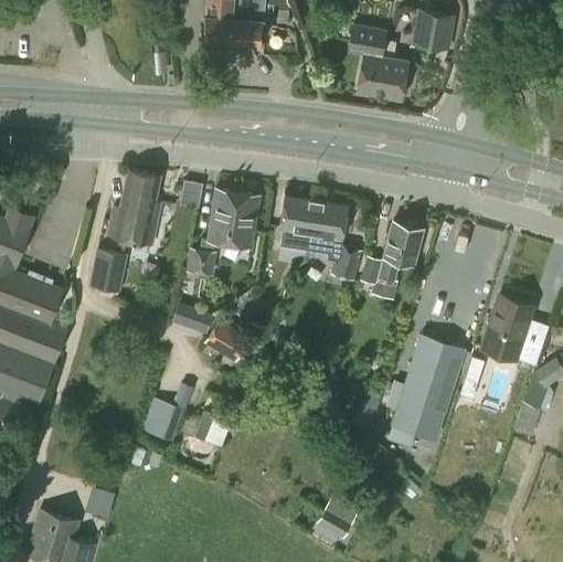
[(273,29),(275,6),(264,4),(264,0),(208,0),(205,41),(262,45),(263,28),(273,29)]
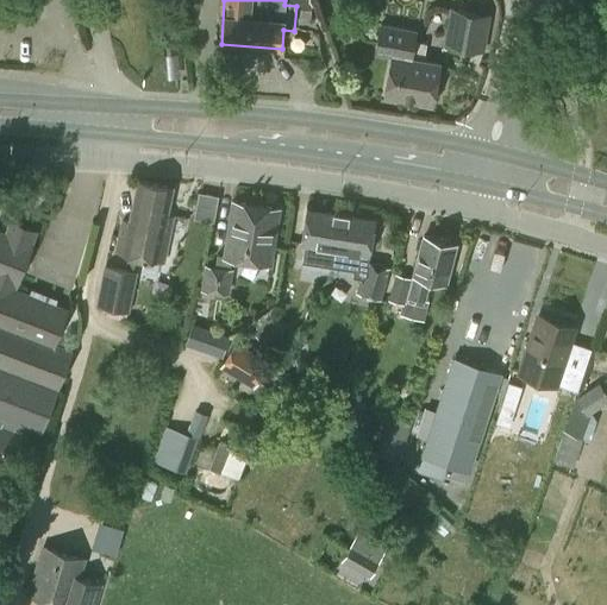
[(485,54),(490,19),(451,12),(445,46),(485,54)]
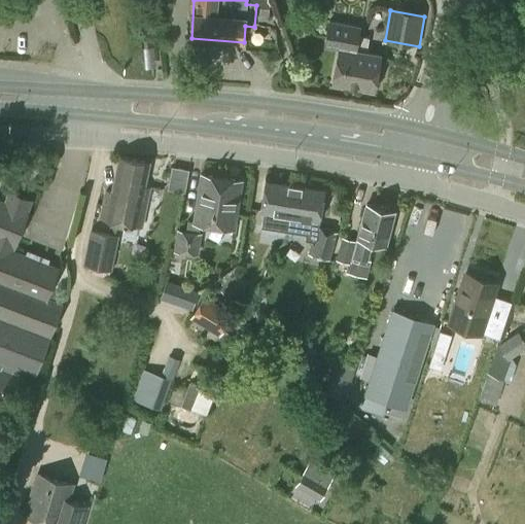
[(375,94),(382,58),(359,53),(363,28),(331,23),(326,49),(341,51),(334,85),(375,94)]
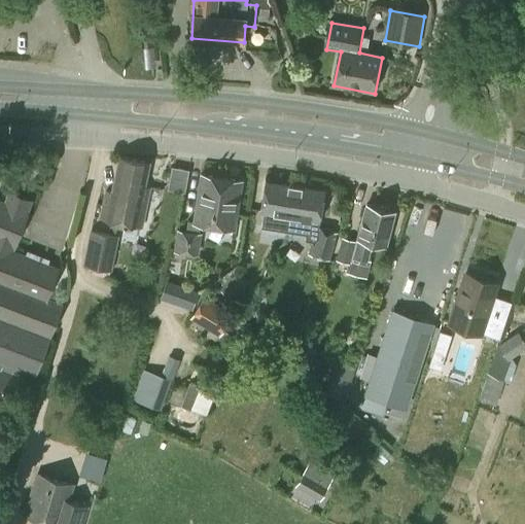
[(142,229),(150,189),(144,188),(149,165),(121,160),(114,196),(108,194),(102,220),(127,225),(126,233),(126,236),(128,238),(136,239),(138,238),(140,236),(141,229),(142,229)]
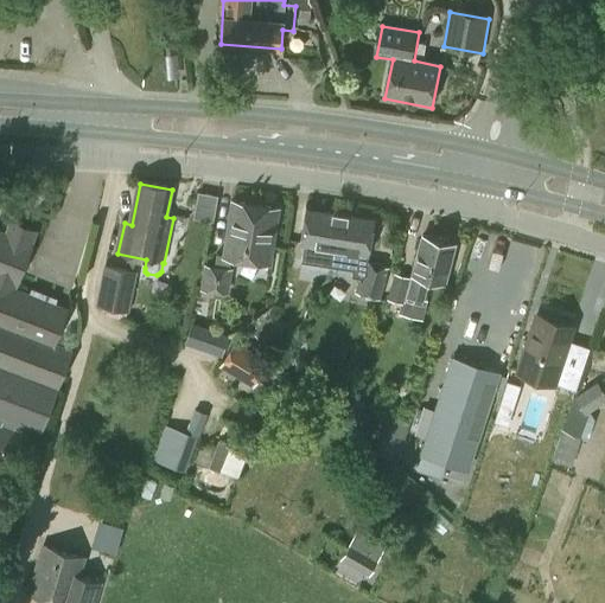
[(195,217),(214,220),(217,194),(198,191),(195,217)]
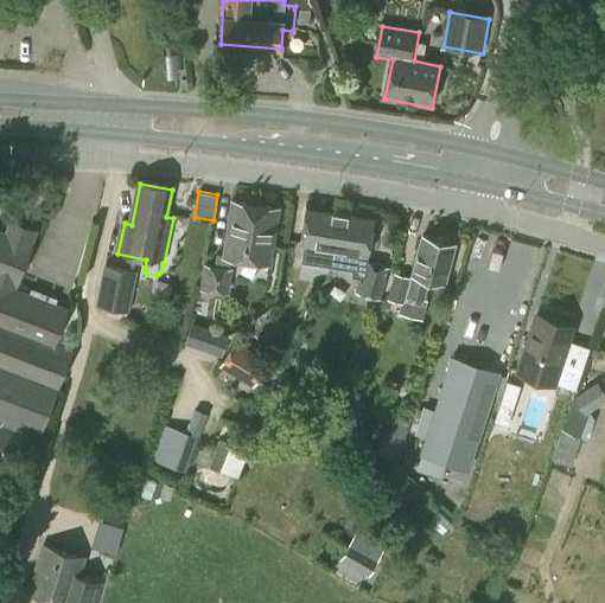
[(271,267),(280,210),(233,203),(224,257),(217,256),(216,269),(207,268),(203,292),(229,295),(233,273),(230,271),(231,261),(271,267)]
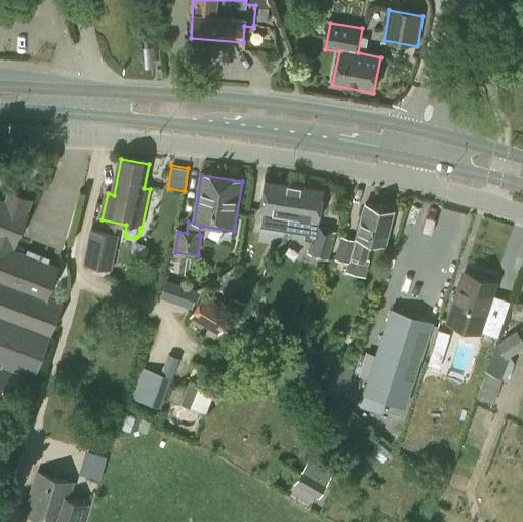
[(289,202),(291,187),(266,183),(262,212),(264,212),(262,229),(292,233),(293,233),(297,203),(289,202)]
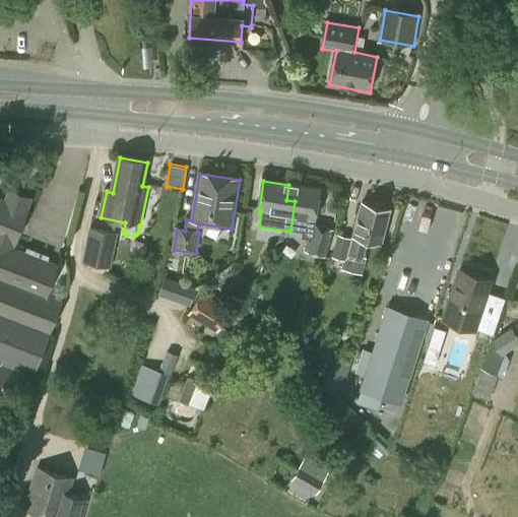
[(290,231),(289,231),(303,234),(302,239),(308,240),(305,253),(327,259),(335,231),(315,225),(315,218),(320,189),(288,185),(286,200),(295,201),(290,231)]
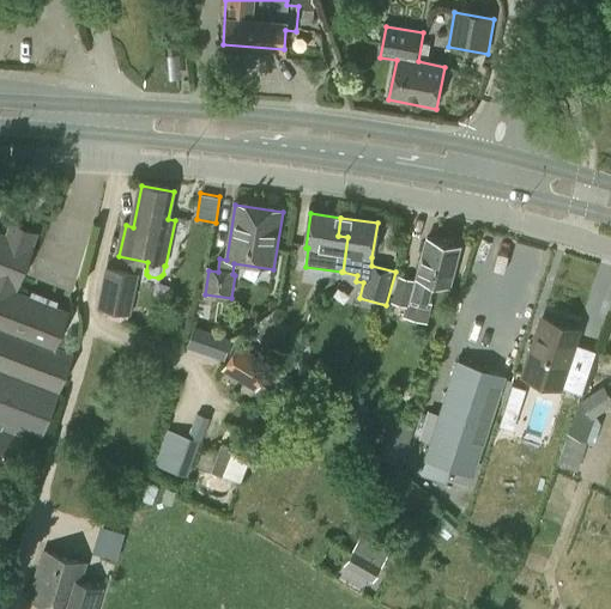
[(0,287),(16,293),(37,236),(12,226),(7,239),(0,236),(0,287)]
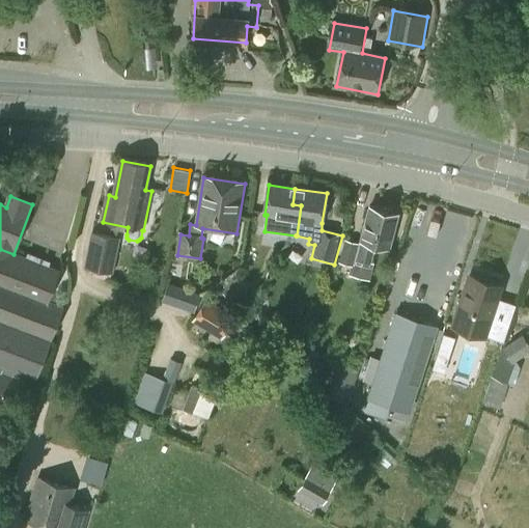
[(382,212),(370,209),(361,242),(362,242),(361,245),(345,242),(340,265),(352,268),(350,276),(370,281),(374,265),(372,264),(377,246),(389,249),(398,216),(395,215),(392,211),(386,209),(382,212)]
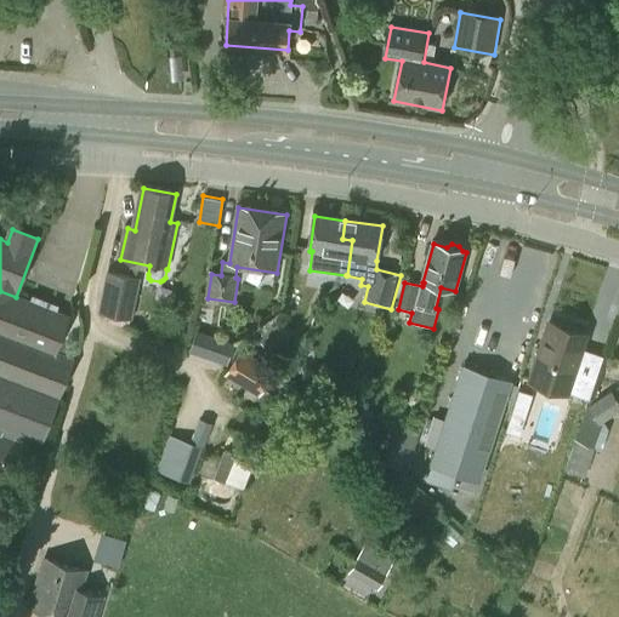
[(132,278),(134,269),(112,264),(111,274),(107,273),(98,315),(132,321),(141,280),(132,278)]
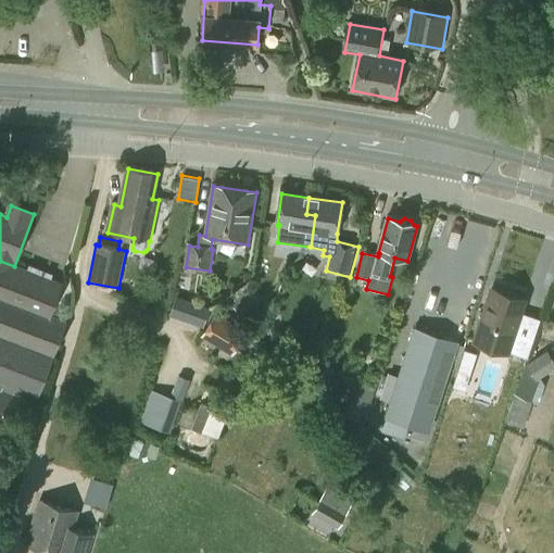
[(62,286),(14,266),(0,261),(0,428),(7,430),(19,400),(2,392),(4,387),(22,393),(23,391),(36,397),(66,324),(50,317),(62,286)]
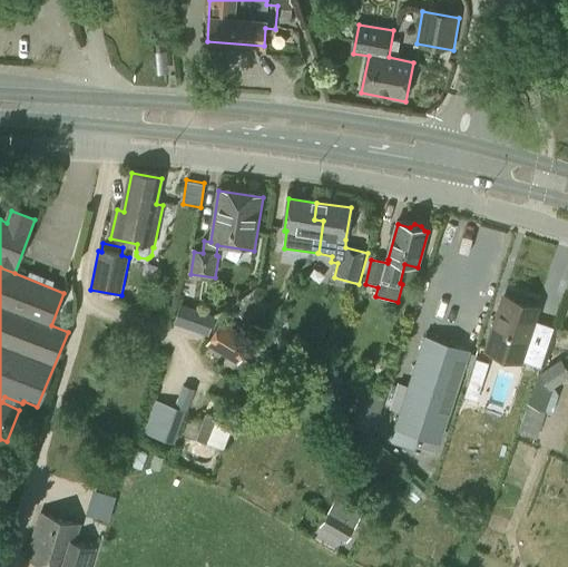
[(520,362),(538,310),(506,299),(488,351),(520,362)]
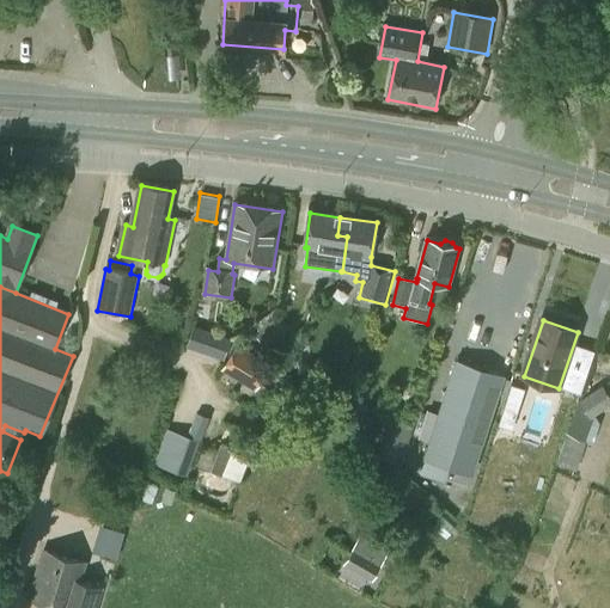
[(196,329),(195,327),(188,349),(200,354),(225,362),(233,341),(207,332),(196,329)]
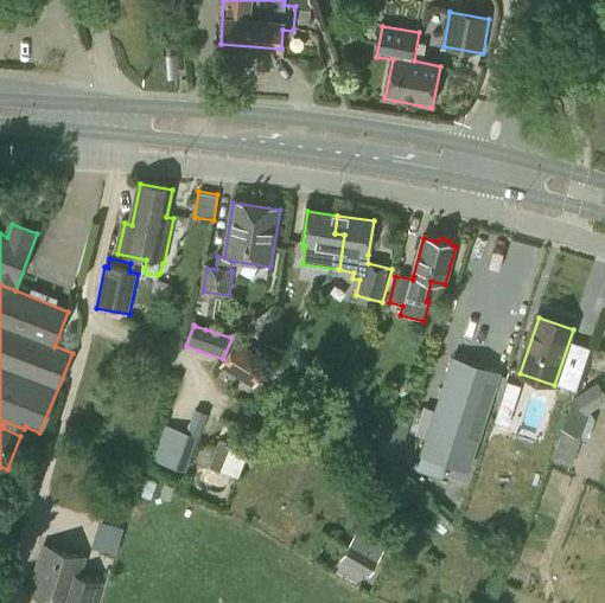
[(254,389),(268,364),(235,344),(220,369),(254,389)]
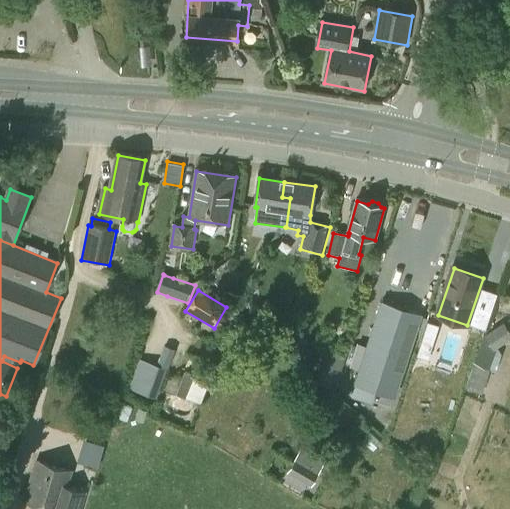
[(421,335),(426,322),(420,320),(421,317),(382,305),(357,384),(395,397),(415,333),(421,335)]
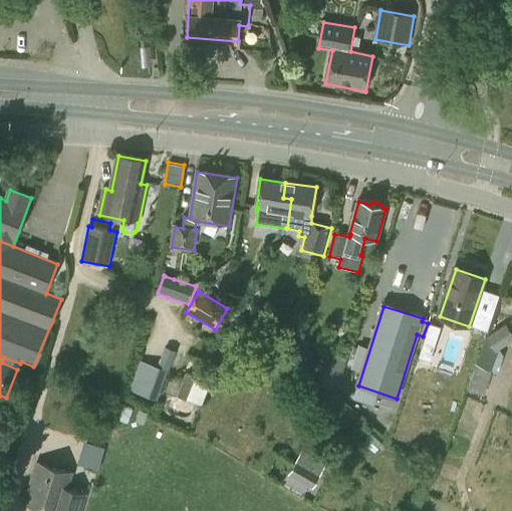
[(352,328),(347,323),(338,325),(337,333),(342,339),(350,337),(352,328)]
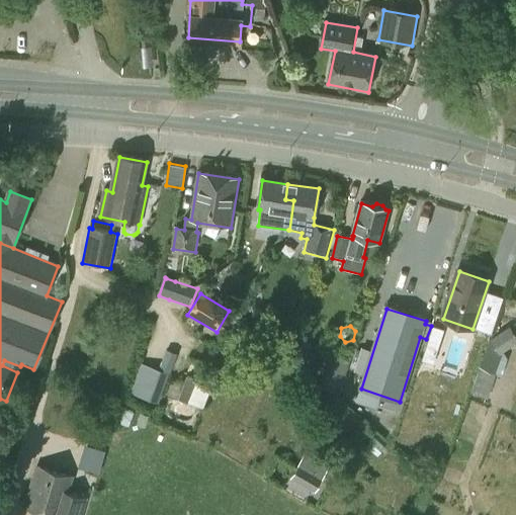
[(499,356),(515,344),(515,335),(511,328),(490,342),(499,356)]
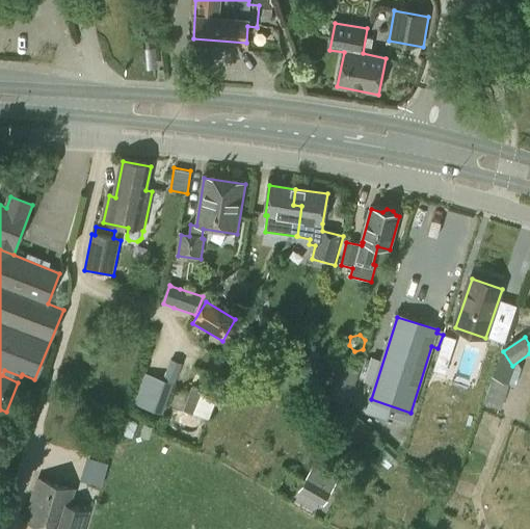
[(308,372),(314,356),(303,352),(297,368),(308,372)]
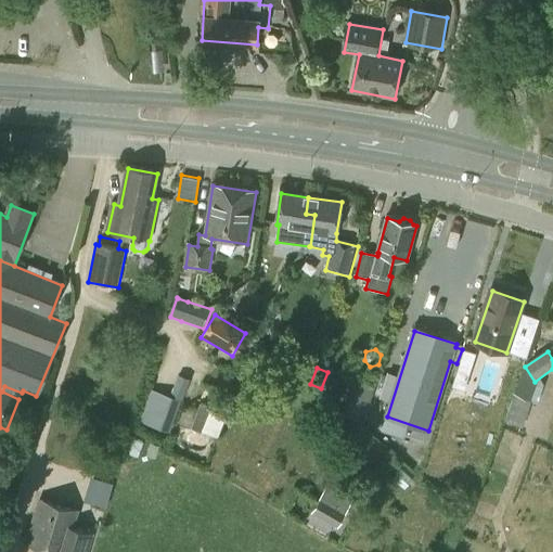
[(182,402),(191,380),(179,375),(170,398),(152,392),(140,422),(169,433),(181,401),(182,402)]
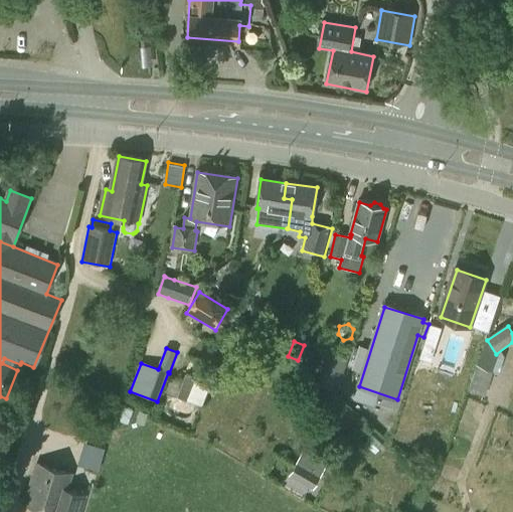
[(349,360),(330,354),(319,387),(338,393),(349,360)]
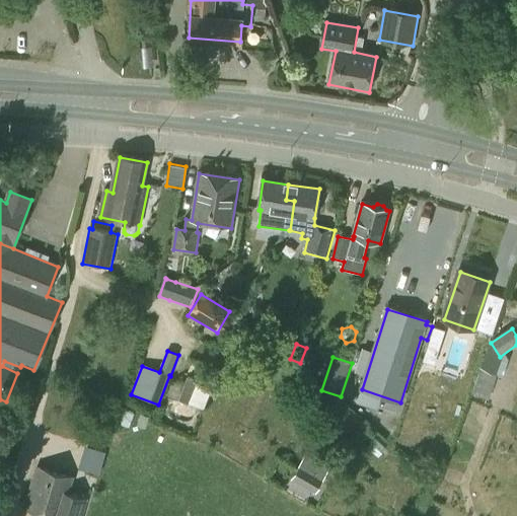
[(482,371),(472,395),(490,401),(498,377),(482,371)]
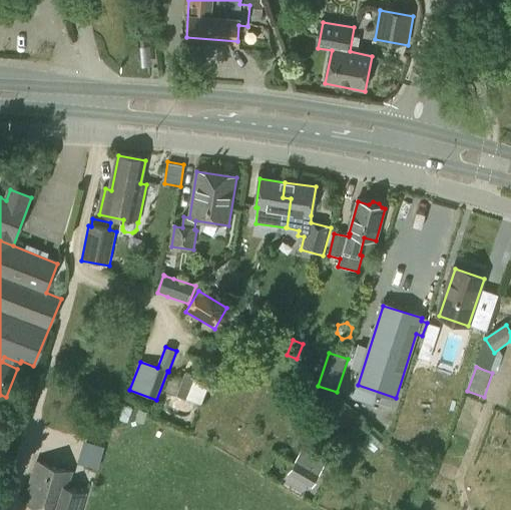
[(185,370),(175,394),(199,404),(209,380),(185,370)]
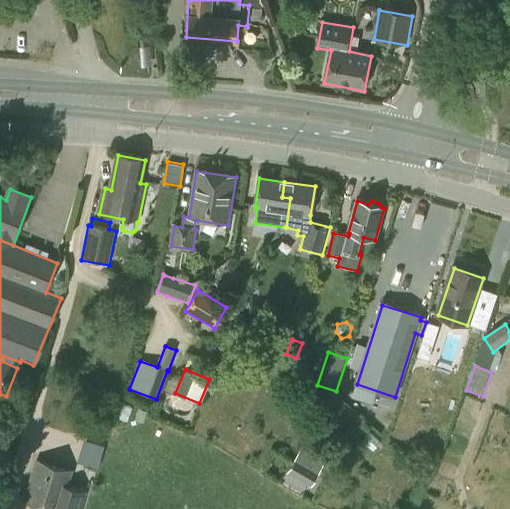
[(82,438),(77,460),(98,466),(104,443),(82,438)]
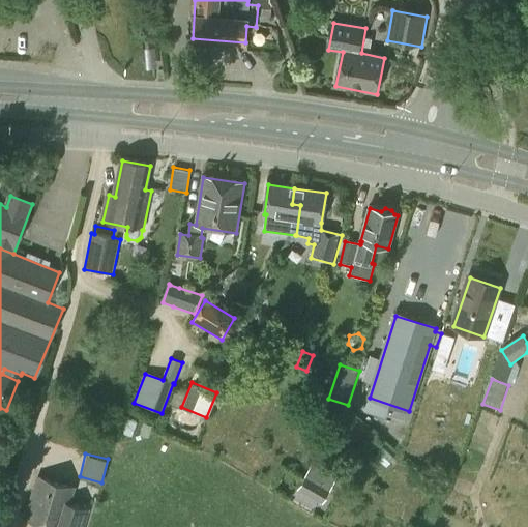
[(323,503),(335,481),(314,469),(301,491),(323,503)]
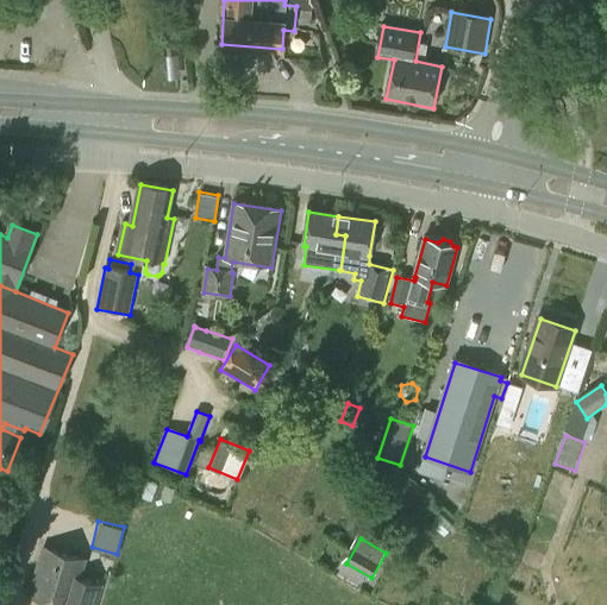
[(86,562),(45,549),(30,598),(50,604),(95,604),(101,587),(80,580),(86,562)]
